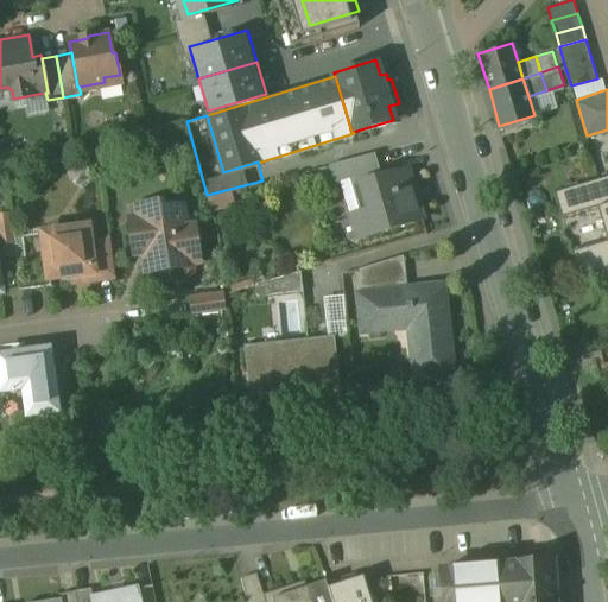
[(374,151),(329,163),(334,181),(379,169),(374,151)]
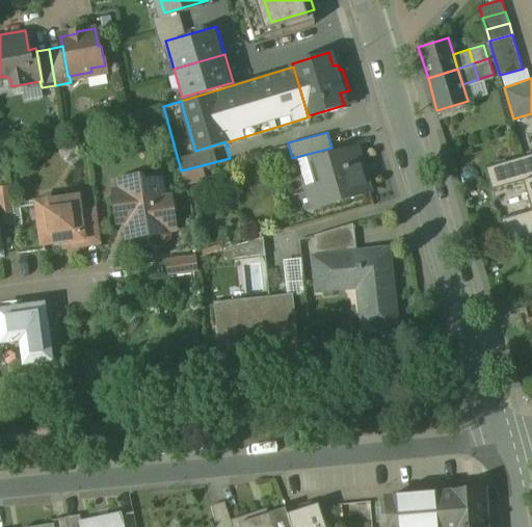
[(354,146),(315,158),(322,182),(306,187),(312,207),(368,190),(354,146)]
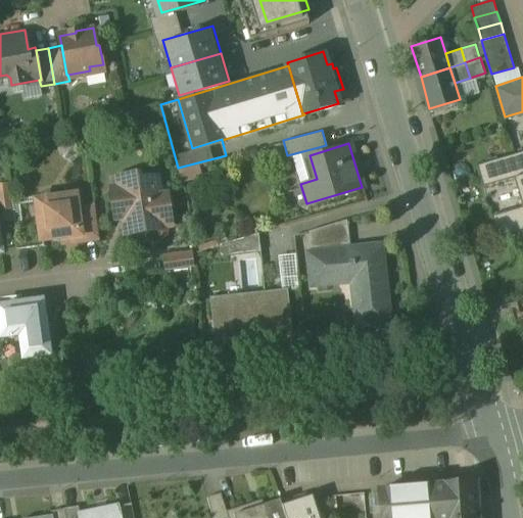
[(522,149),(477,163),(483,185),(513,176),(522,204),(492,214),(498,236),(522,228),(522,149)]
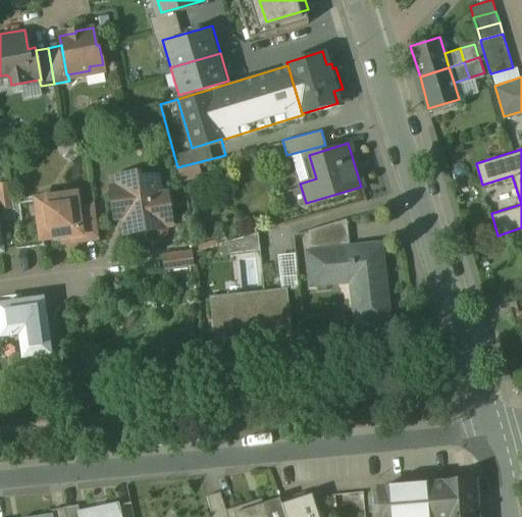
[(131,173),(122,174),(125,191),(113,193),(116,215),(123,214),(125,230),(138,228),(146,235),(151,226),(159,225),(158,217),(169,215),(166,192),(159,193),(157,175),(143,176),(142,176),(137,173),(131,174),(131,173)]
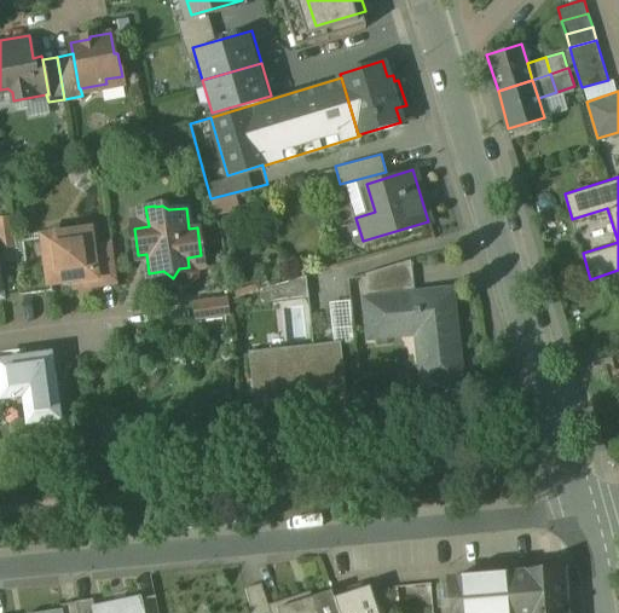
[(11,214),(0,214),(0,249),(1,259),(17,258),(11,214)]
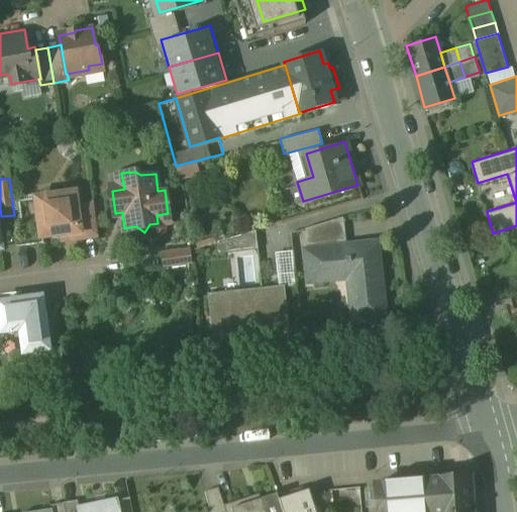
[(75,191),(35,196),(41,235),(79,230),(80,230),(77,203),(75,191)]
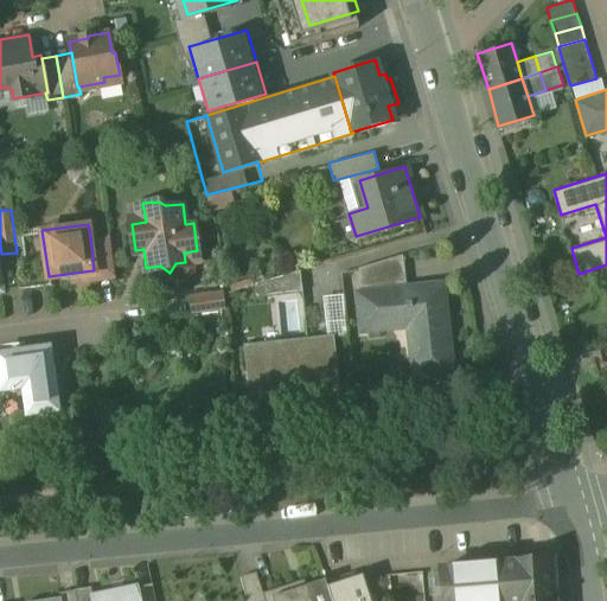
[(110,235),(90,238),(94,270),(93,270),(94,277),(115,274),(110,235)]
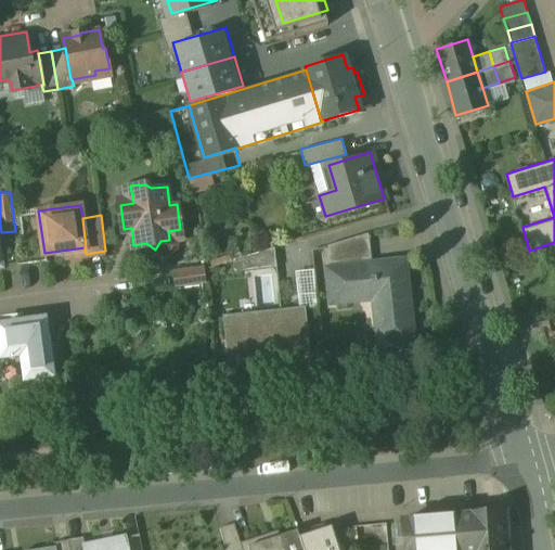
[(368,231),(326,243),(328,267),(371,263),(368,231)]
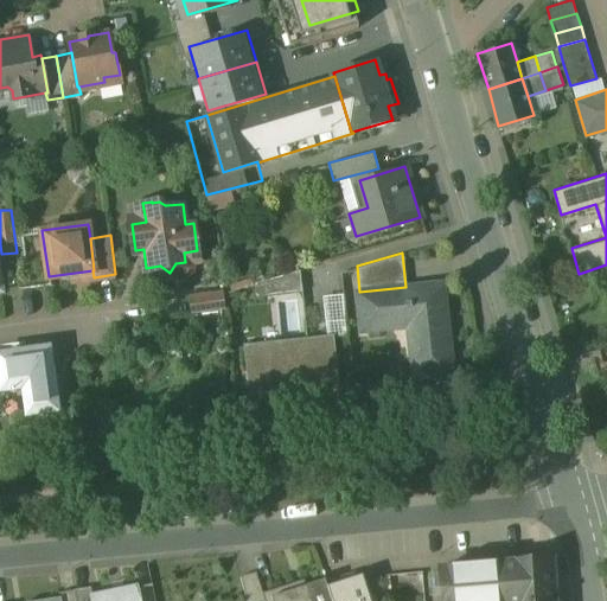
[(300,268),(254,282),(255,295),(302,291),(300,268)]
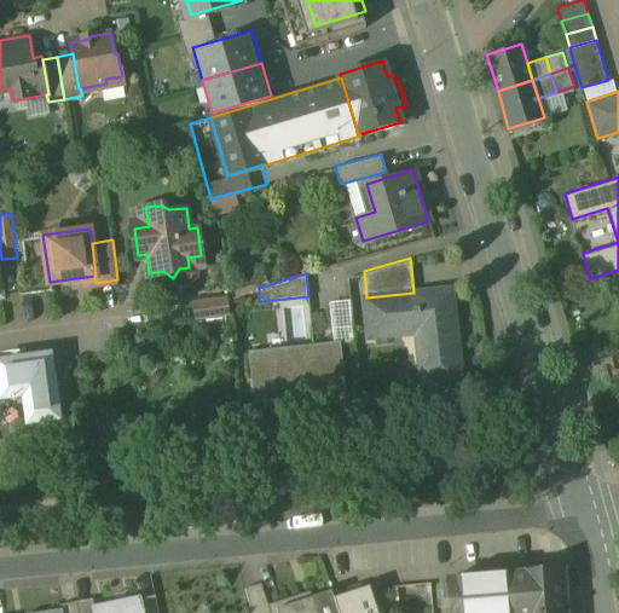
[(366,298),(363,298),(365,330),(423,324),(427,356),(418,357),(421,385),(460,381),(450,289),(414,293),(366,298)]
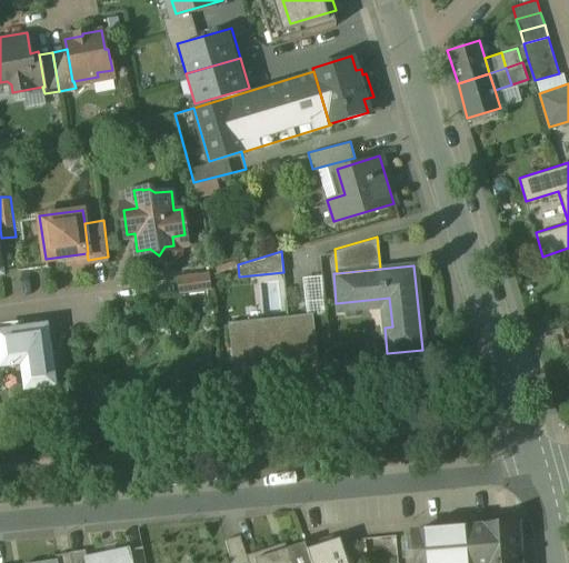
[(209,270),(178,274),(180,292),(211,288),(209,270)]
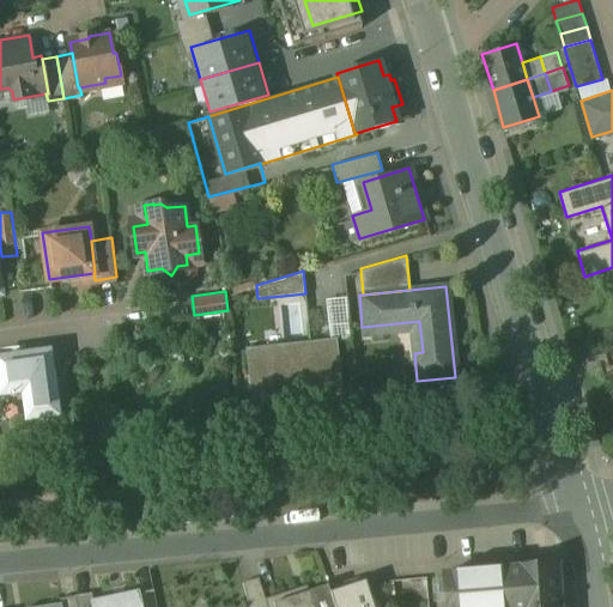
[(335,338),(247,347),(253,412),(275,410),(273,387),(309,383),(311,405),(341,401),(335,338)]
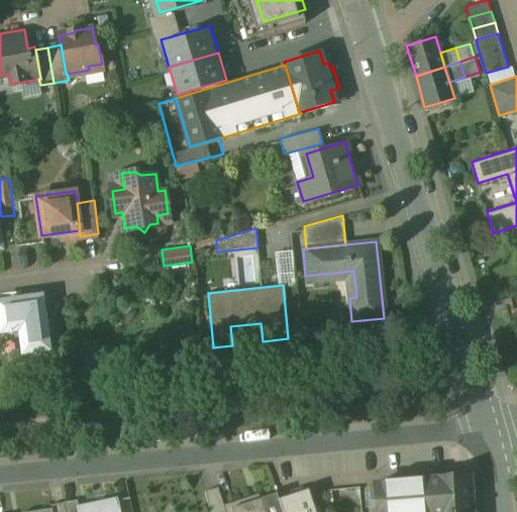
[(41,295),(25,297),(24,294),(14,295),(15,299),(0,300),(0,317),(2,330),(20,328),(24,351),(37,349),(49,347),(48,347),(41,295)]
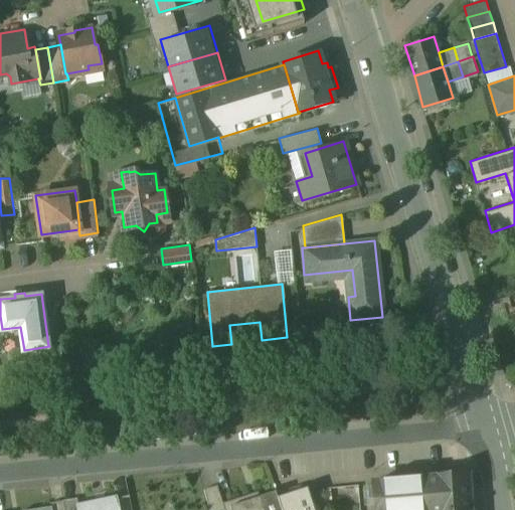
[(60,344),(48,346),(49,346),(37,348),(40,374),(64,372),(60,344)]
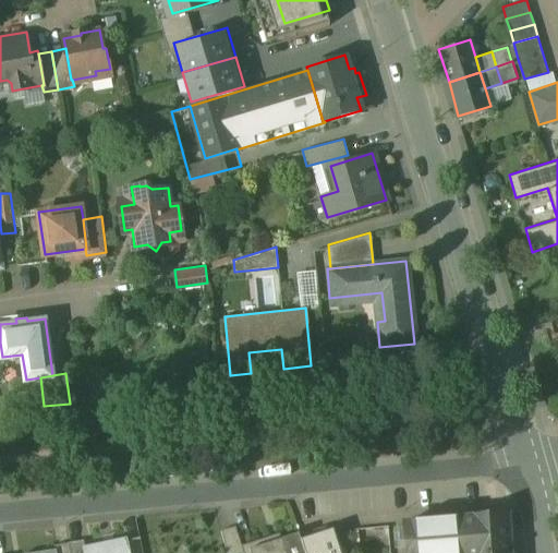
[(510,552),(508,514),(404,523),(407,552),(510,552)]
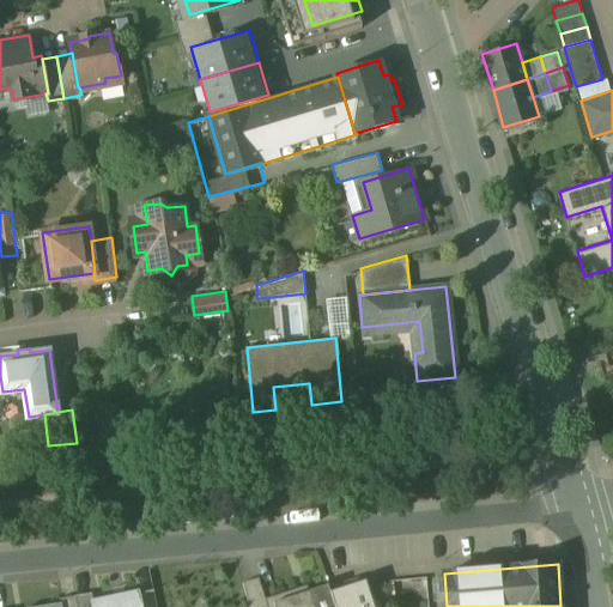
[(259,577),(242,581),(248,606),(266,606),(267,606),(259,577)]
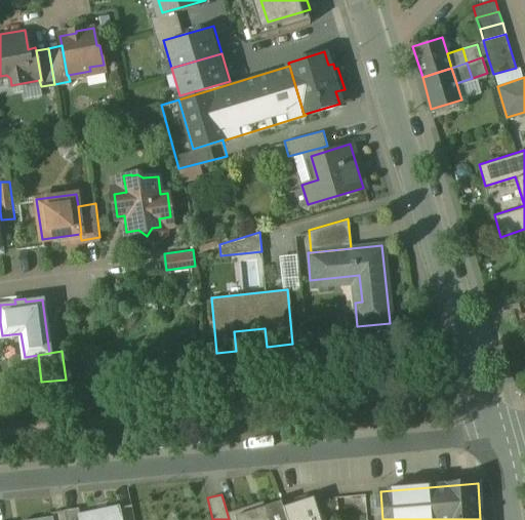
[(320,519),(313,496),(283,507),(287,519),(320,519)]
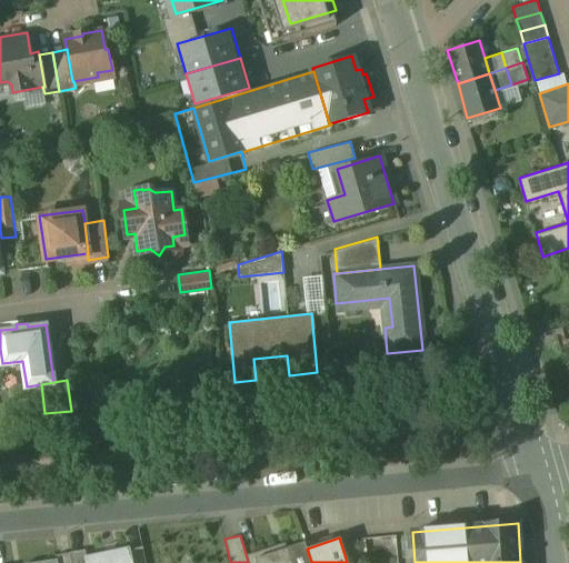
[(305,543),(287,549),(291,562),(311,562),(307,549),(305,543)]
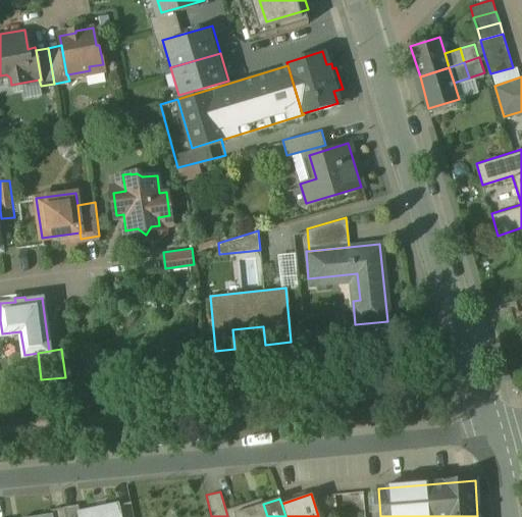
[(79,509),(75,510),(76,516),(121,516),(119,501),(79,509)]
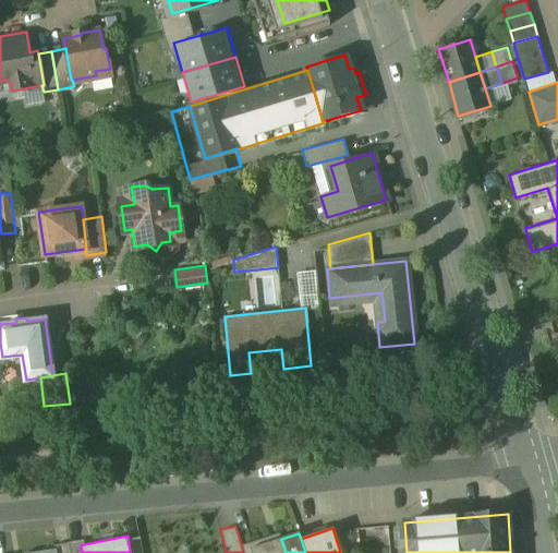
[(83,539),(68,542),(70,552),(82,552),(81,545),(84,544),(83,539)]
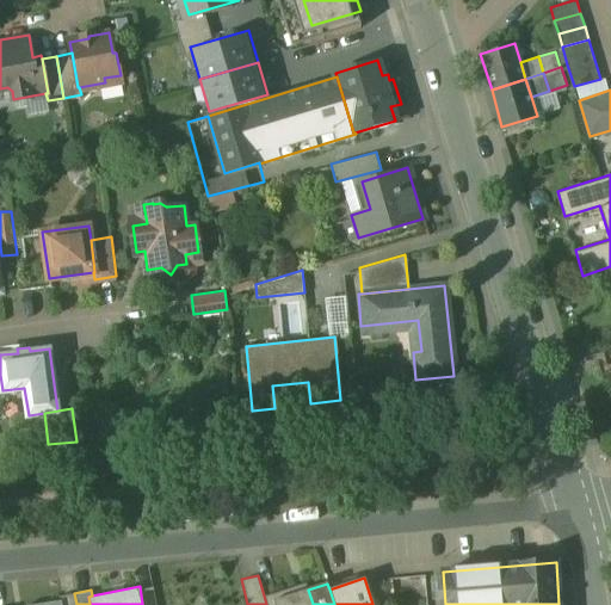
[(313,604),(308,590),(271,602),(271,604),(313,604)]
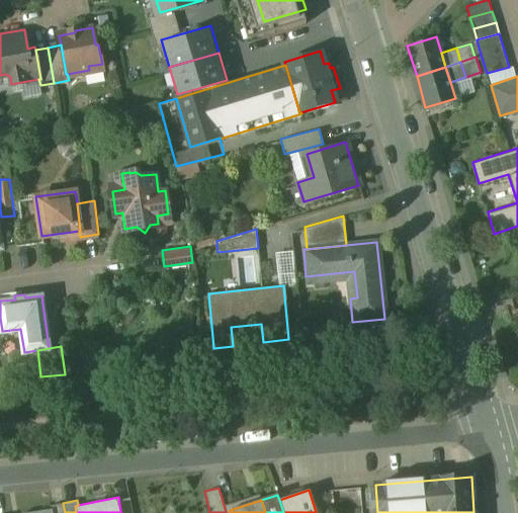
[(65,512),(63,503),(51,505),(52,510),(52,512),(65,512)]
